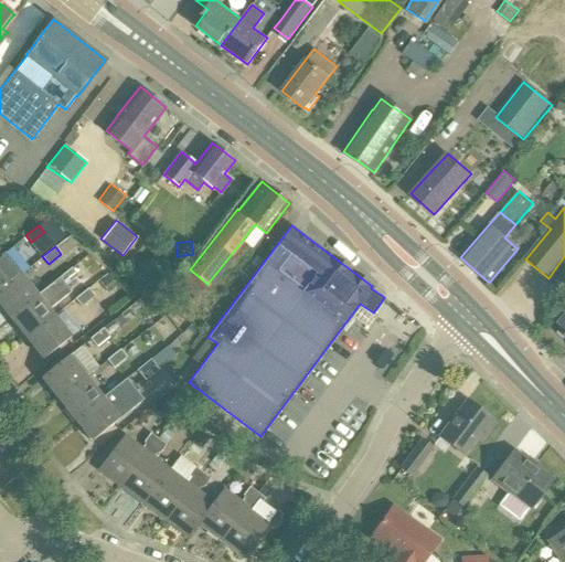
[(0,289),(21,274),(4,253),(0,255),(0,289)]
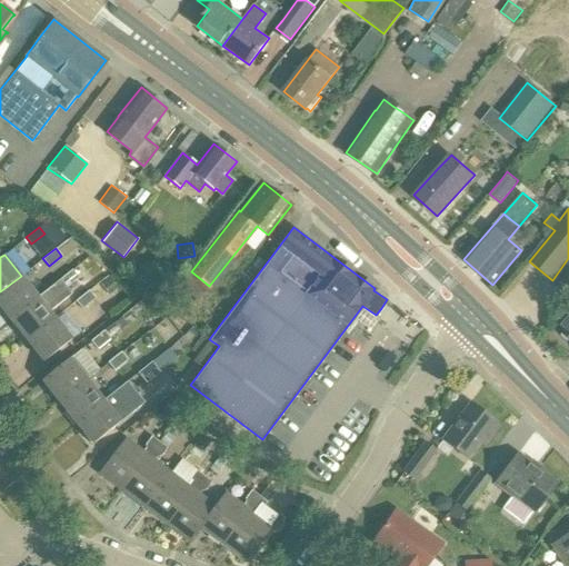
[(59,278),(66,286),(78,276),(72,268),(59,278)]
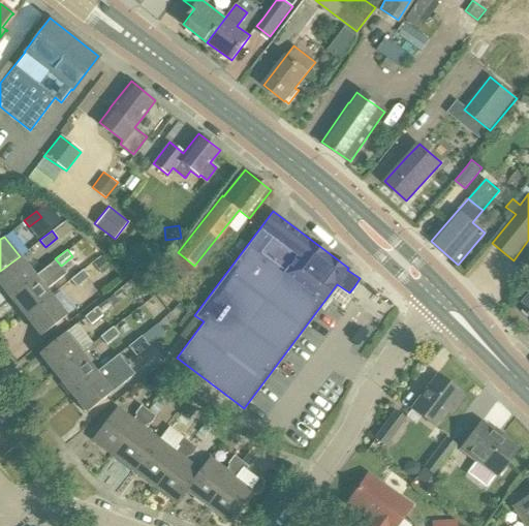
[(0,271),(0,284),(9,297),(35,276),(20,256),(0,271)]
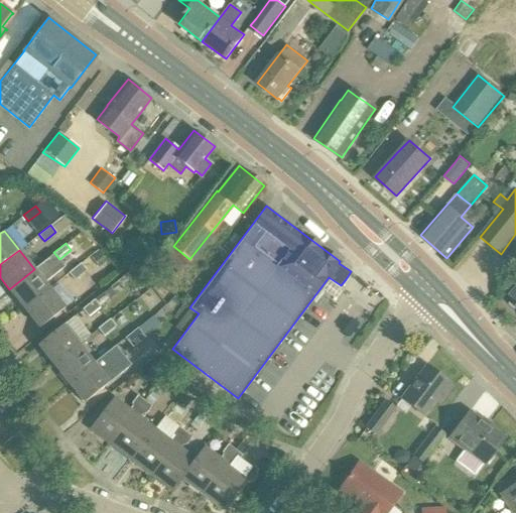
[(69,271),(75,278),(87,269),(81,262),(69,271)]
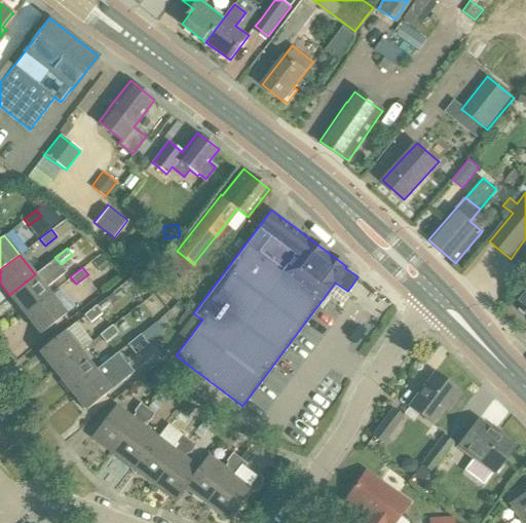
[(9,295),(25,314),(50,294),(35,274),(9,295)]
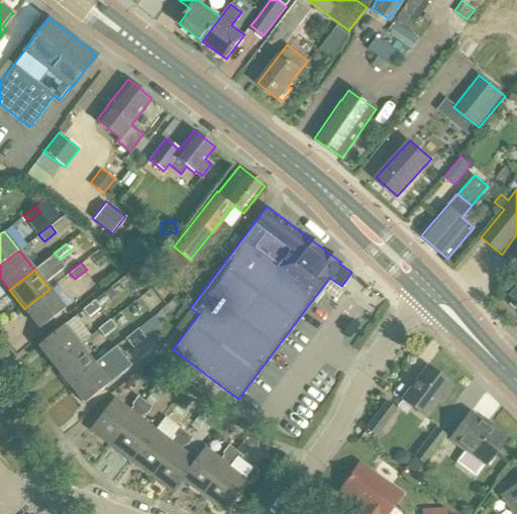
[(49,289),(24,309),(39,328),(65,308),(49,289)]
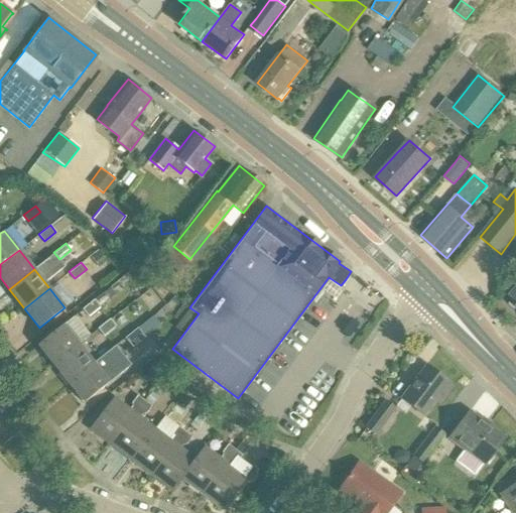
[(83,308),(88,314),(100,305),(95,298),(83,308)]
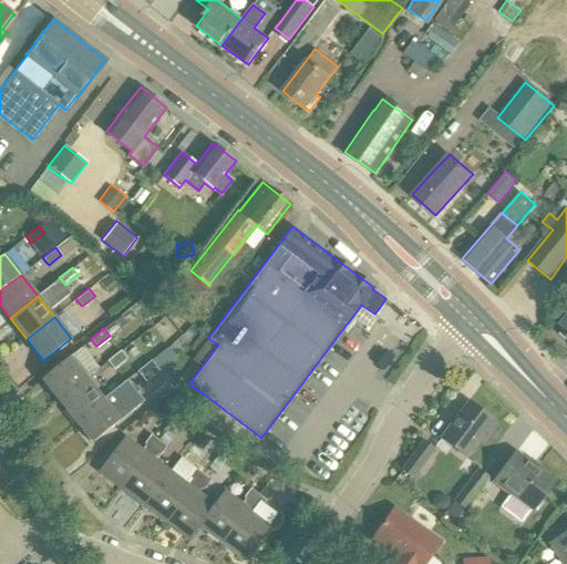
[(330,360),(343,366),(350,347),(337,342),(330,360)]
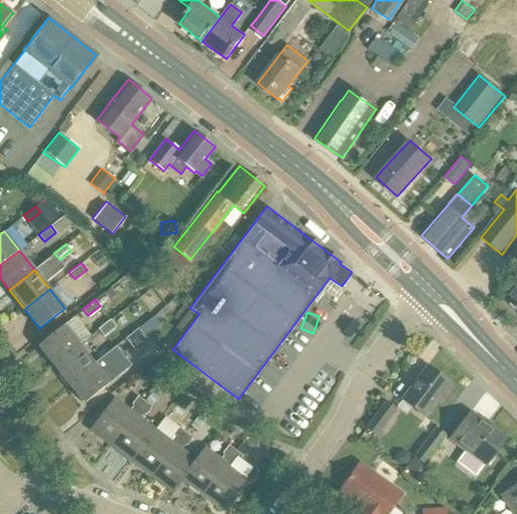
[(104,335),(115,326),(110,319),(98,328),(104,335)]
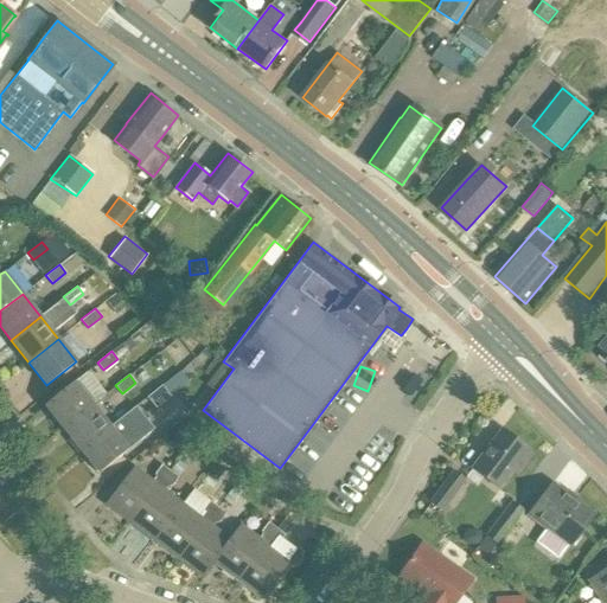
[(63,427),(93,403),(74,380),(44,404),(63,427)]
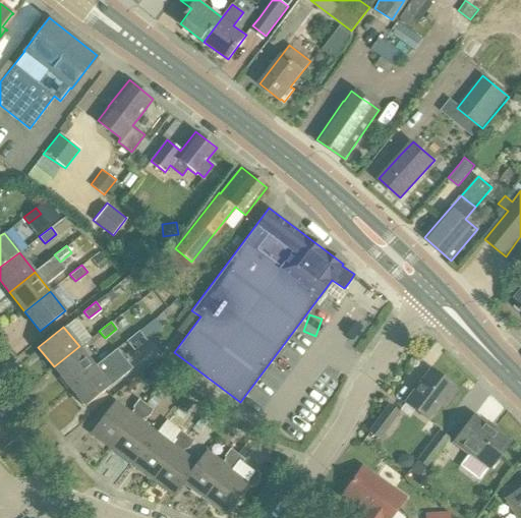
[(133,349),(147,339),(138,330),(126,339),(133,349)]
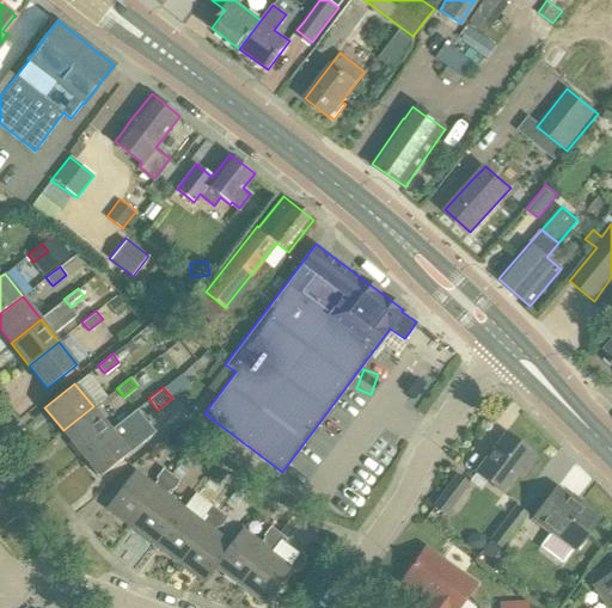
[(93,406),(63,430),(81,453),(111,429),(93,406)]
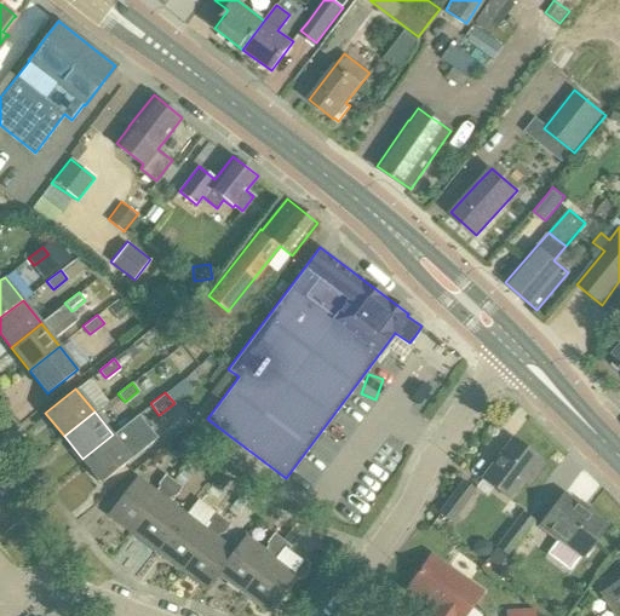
[(139,414),(113,435),(82,459),(101,482),(131,458),(156,436),(139,414)]
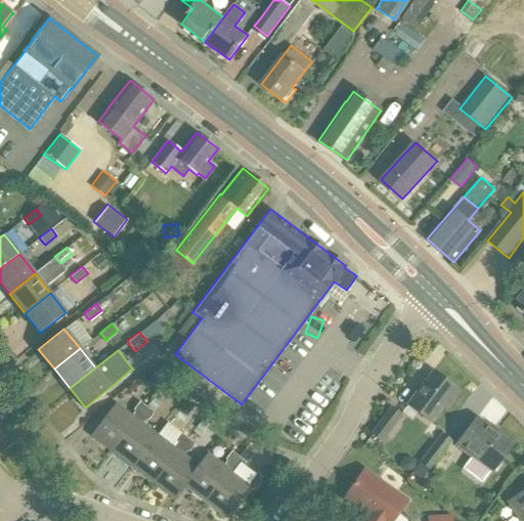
[(156,386),(164,375),(151,365),(143,377),(156,386)]
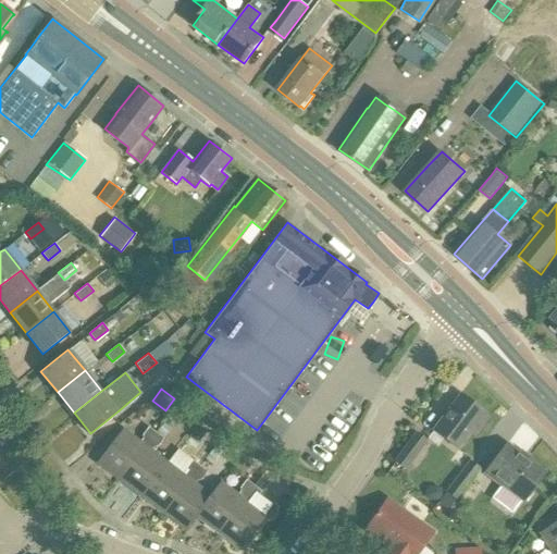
[(459,393),(433,428),(458,447),(470,431),(475,434),(489,416),(484,413),(484,411),(459,393)]
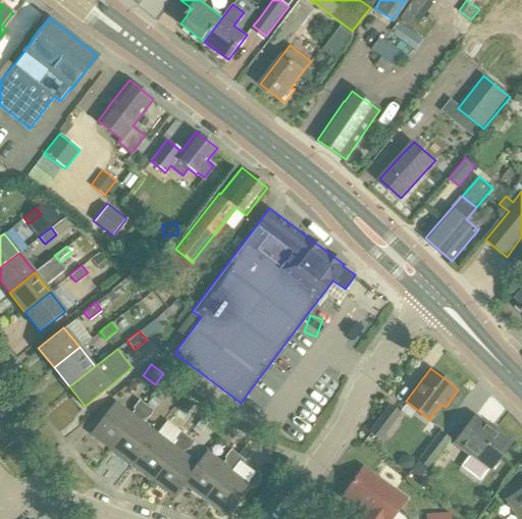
[(112,448),(146,404),(139,399),(134,406),(134,410),(131,413),(115,401),(91,432),(112,448)]
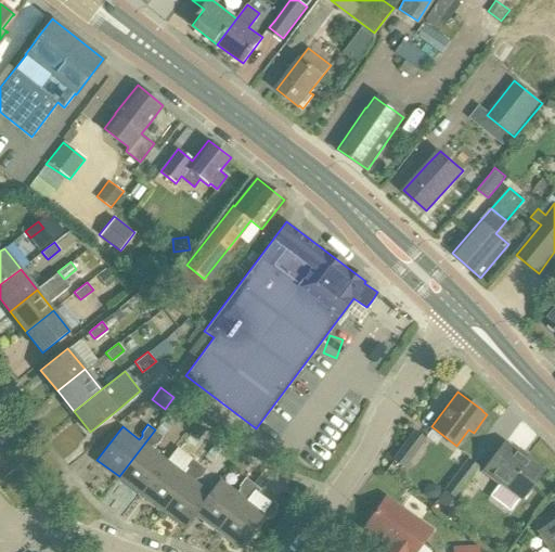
[(119,476),(141,493),(166,460),(151,447),(153,445),(156,443),(163,435),(155,429),(119,476)]
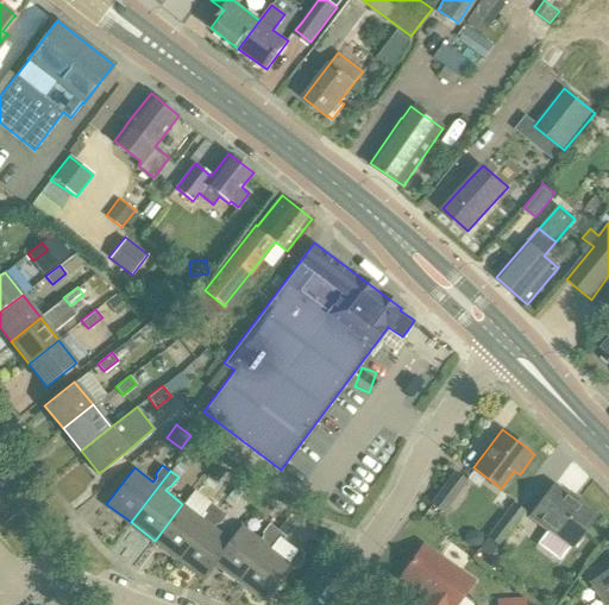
[(454,471),(432,502),(443,510),(466,480),(454,471)]
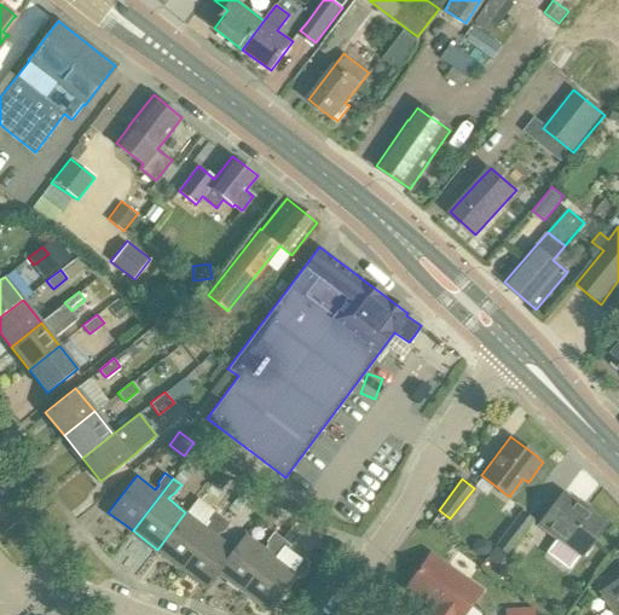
[(606,523),(562,492),(538,523),(556,537),(557,535),(583,555),(606,523)]
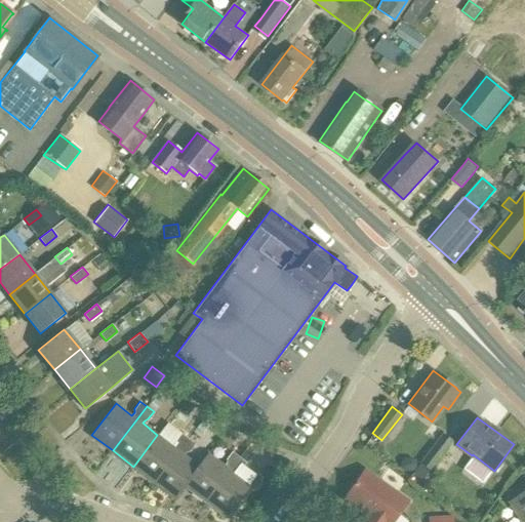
[(154,482),(188,437),(180,432),(175,440),(175,443),(172,446),(157,435),(133,467),(154,482)]
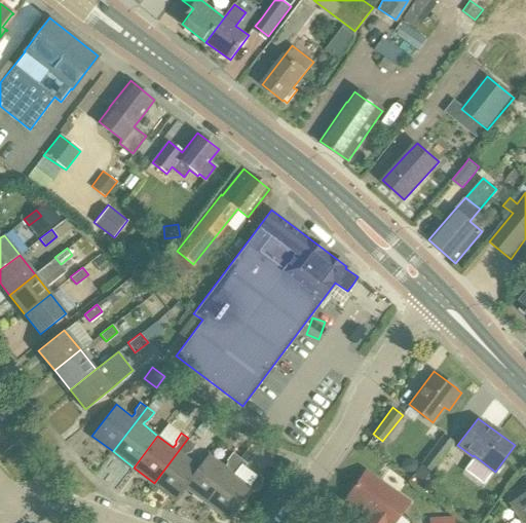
[(431,471),(454,441),(444,434),(421,462),(431,471)]
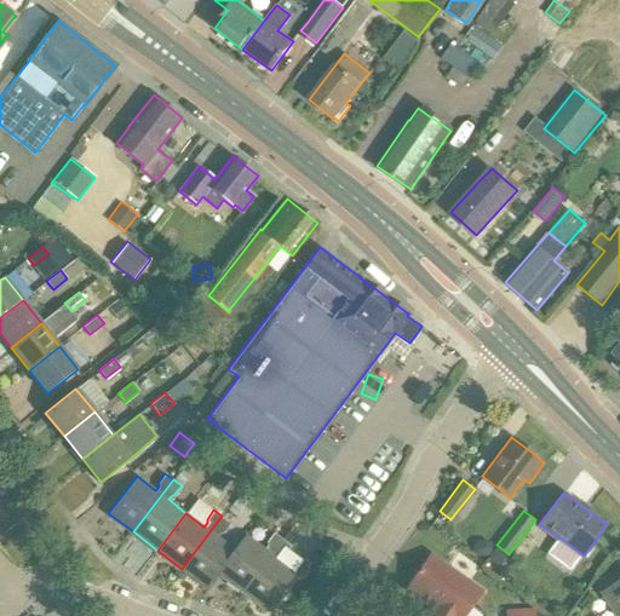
[(218,573),(234,550),(217,536),(219,533),(223,531),(230,523),(222,516),(182,569),(206,588),(218,573)]
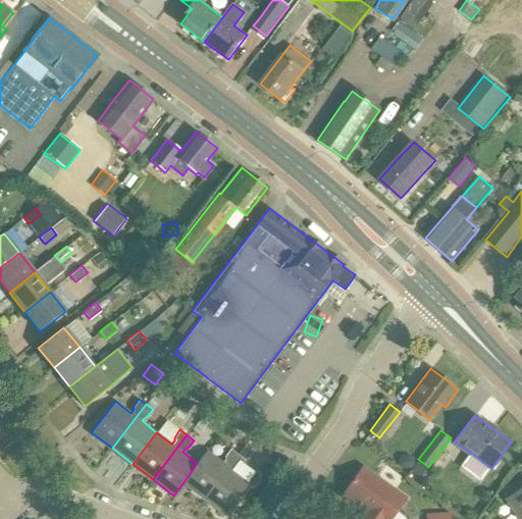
[(203,498),(238,454),(230,448),(224,456),(224,459),(222,462),(207,451),(197,463),(184,482),(203,498)]
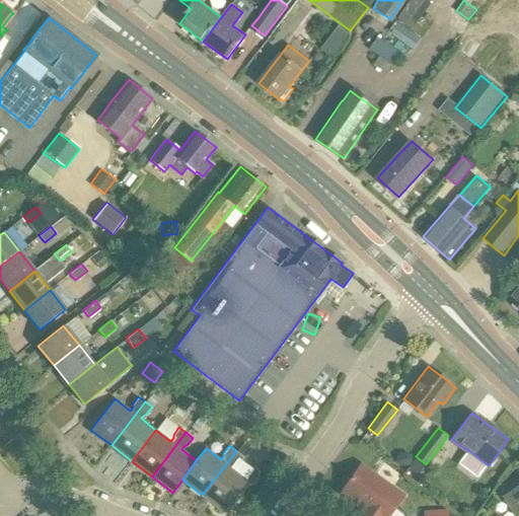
[(236,451),(202,495),(223,511),(247,480),(231,467),(233,464),(237,463),(243,456),(236,451)]
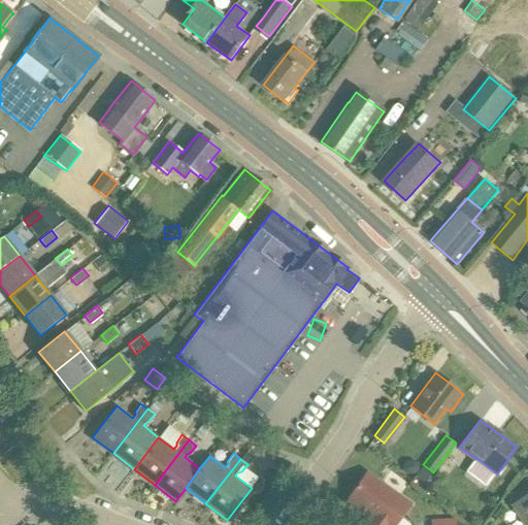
[(344,499),(367,515),(360,524),(392,524),(409,500),(365,470),(344,499)]
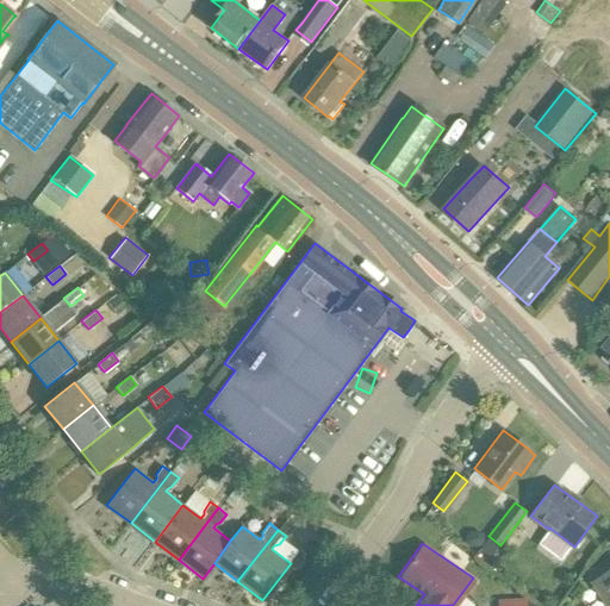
[(608,605),(609,605),(609,569),(592,581),(608,605)]
